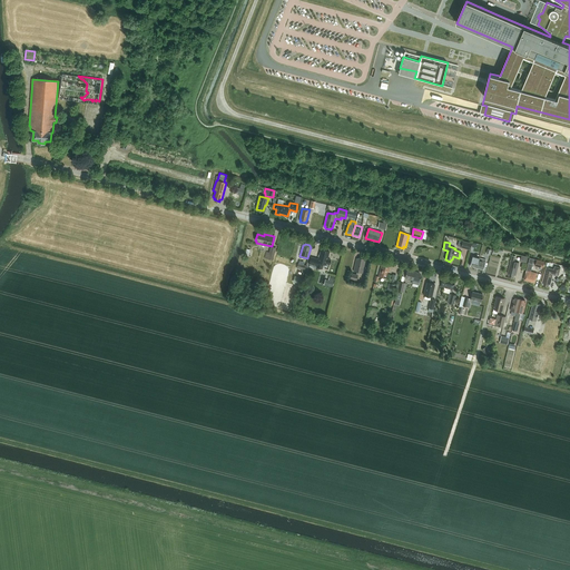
[(273,261),(276,248),(271,247),(269,253),(266,252),(265,258),(273,261)]
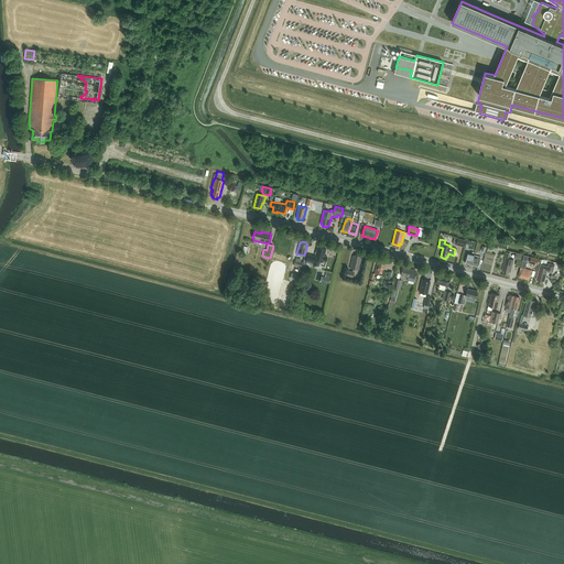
[(315,257),(307,255),(306,261),(314,263),(313,264),(318,266),(320,261),(323,262),(323,261),(326,262),(327,258),(324,257),(326,249),(317,247),(315,257)]
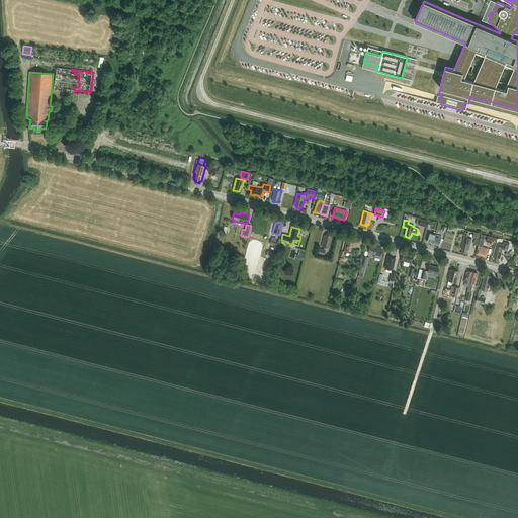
[(468,251),(471,239),(467,238),(468,233),(465,232),(464,237),(461,249),(462,249),(462,251),(466,252),(467,250),(468,251)]
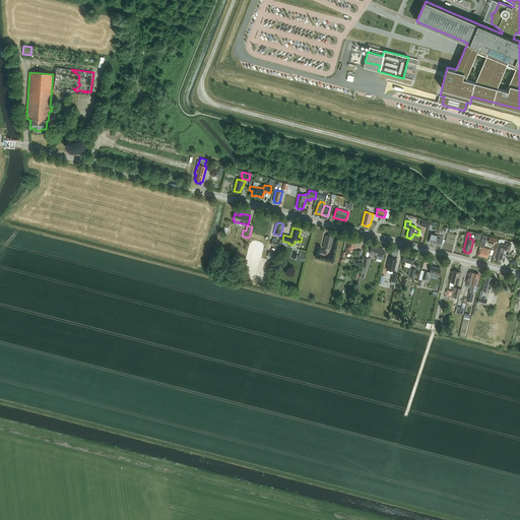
[(435,244),(437,236),(431,234),(429,243),(435,244)]
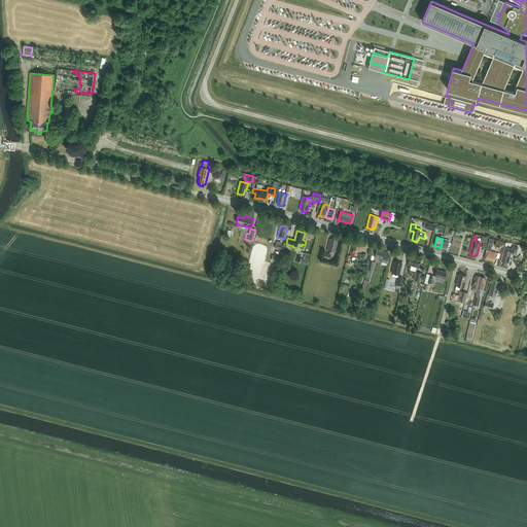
[(336,241),(337,239),(331,238),(331,239),(329,239),(326,251),(329,251),(331,252),(335,253),(338,242),(336,241)]
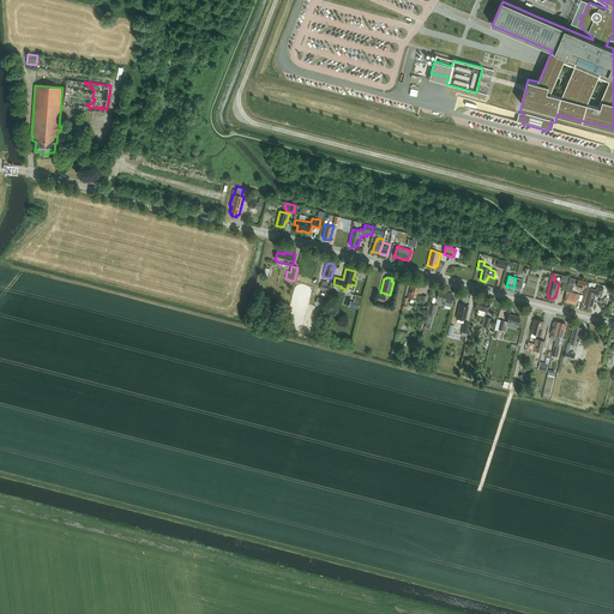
[(516,278),(513,288),(521,290),(523,280),(516,278)]
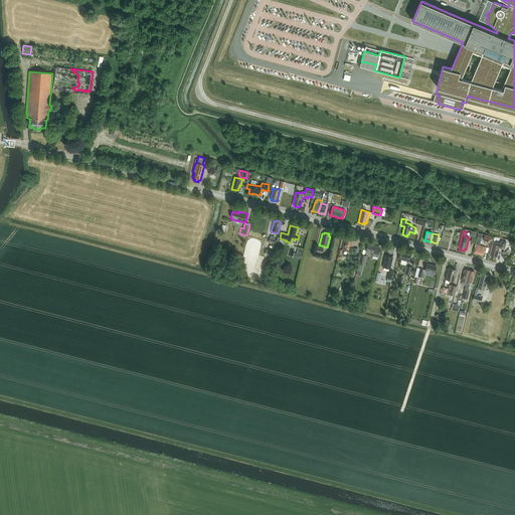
[(474,252),(484,255),(486,247),(480,245),(483,234),(479,233),(476,244),(474,252)]
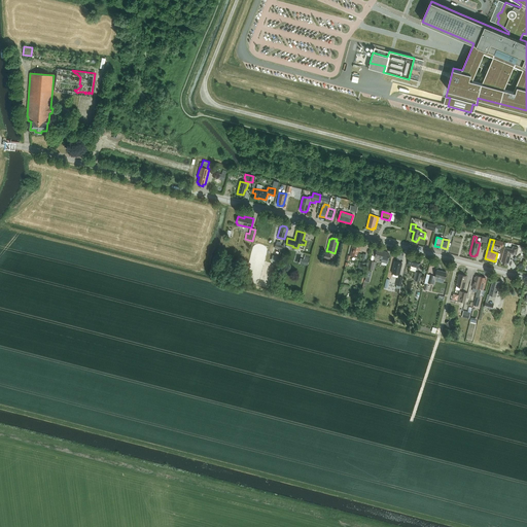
[(358,246),(359,245),(354,244),(354,245),(353,245),(350,255),(357,257),(360,247),(358,246)]
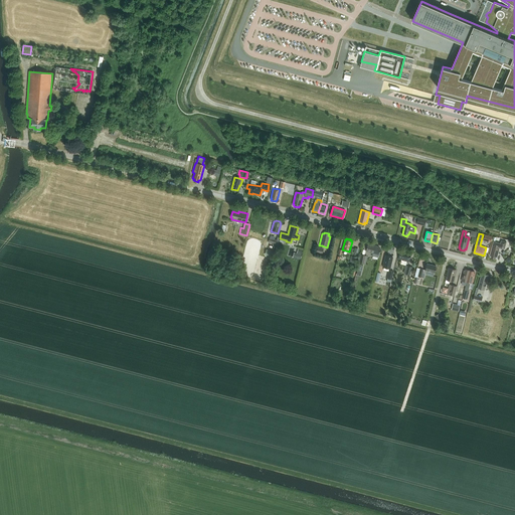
[(505,248),(506,241),(501,240),(501,243),(493,241),(492,245),(490,255),(491,255),(491,258),(496,259),(496,256),(498,258),(500,247),(505,248)]
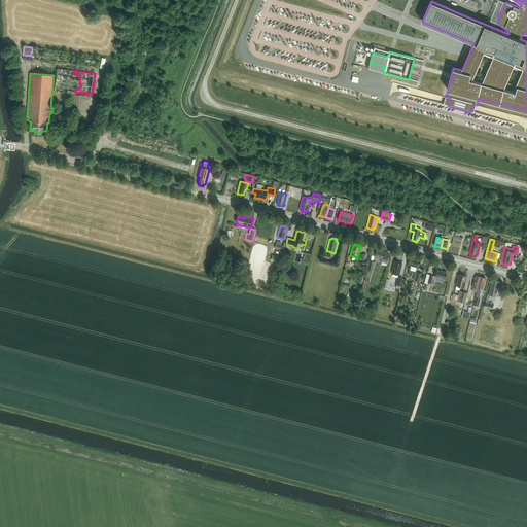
[(380,261),(387,264),(389,254),(387,254),(388,252),(377,249),(375,257),(381,259),(380,261)]
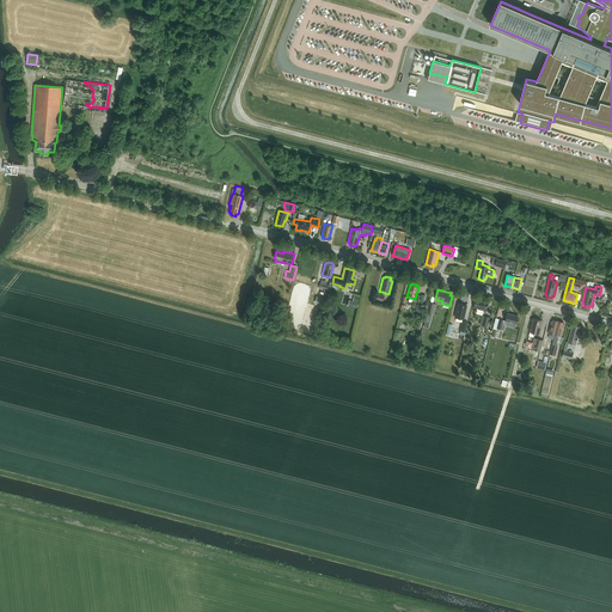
[(485,311),(488,303),(476,299),(473,307),(485,311)]
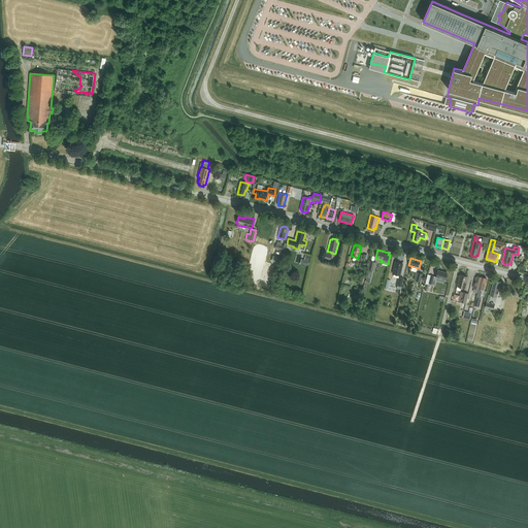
[(395,262),(392,273),(400,275),(402,264),(395,262)]
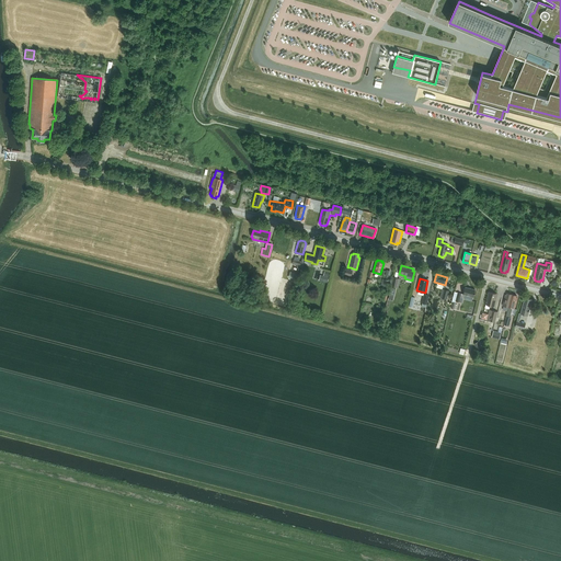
[(458,293),(456,301),(460,302),(461,296),(464,297),(465,295),(473,297),(476,289),(465,287),(462,294),(458,293)]
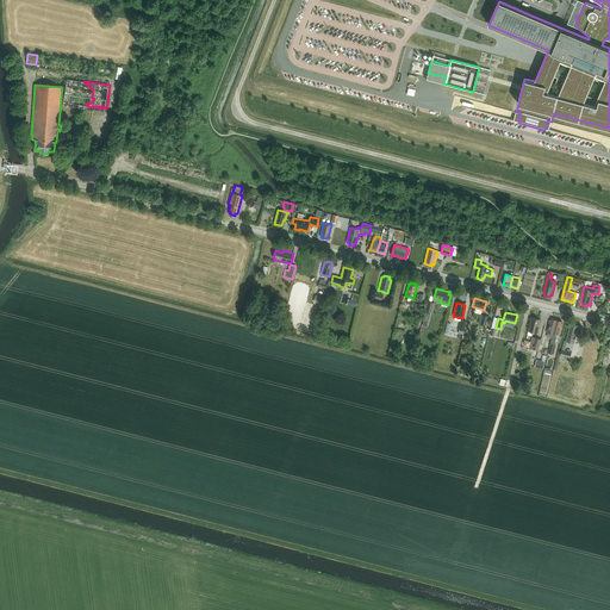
[(537,332),(537,331),(541,319),(531,317),(528,330),(537,332)]
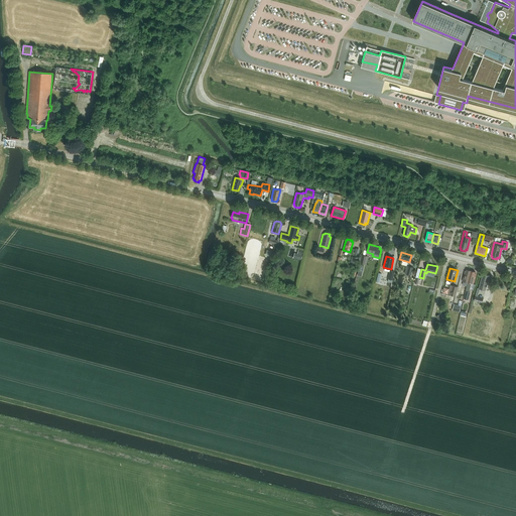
[(468,282),(471,271),(467,270),(466,271),(465,271),(463,281),(468,282)]
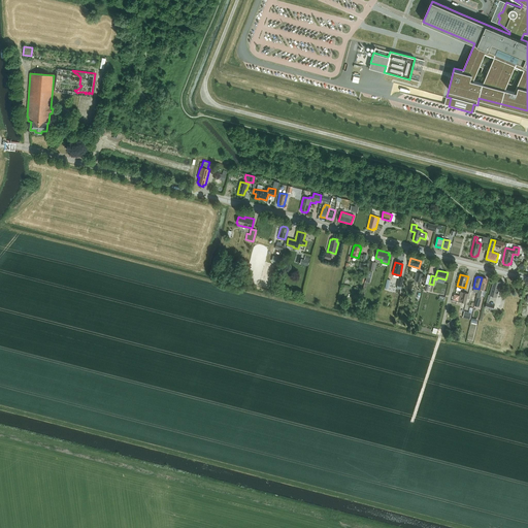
[(482,277),(479,289),(485,291),(487,281),(486,279),(486,278),(482,277)]
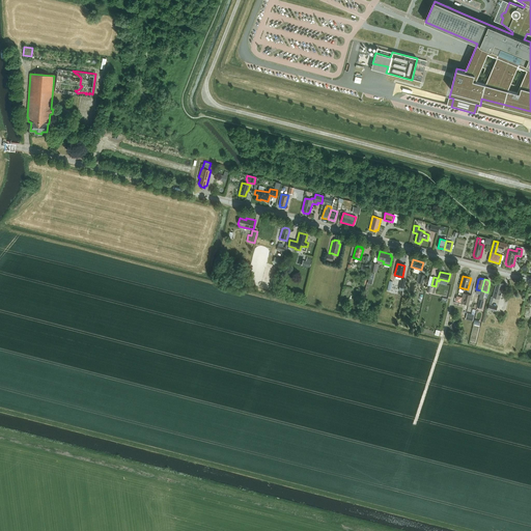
[(496,286),(493,297),(500,299),(503,288),(502,287),(503,283),(497,282),(496,286)]
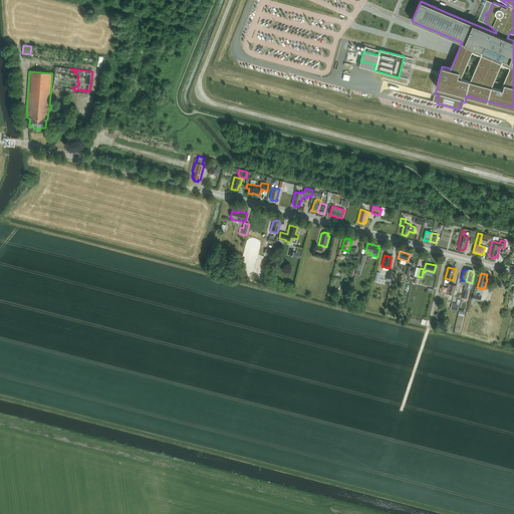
[(459,313),(457,326),(453,325),(452,328),(456,328),(455,332),(462,333),(465,314),(459,313)]
